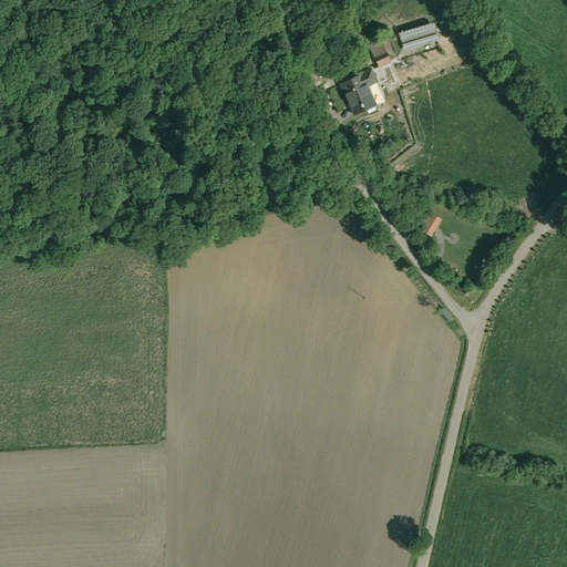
[(402,33),(408,51),(444,40),(439,22),(402,33)]
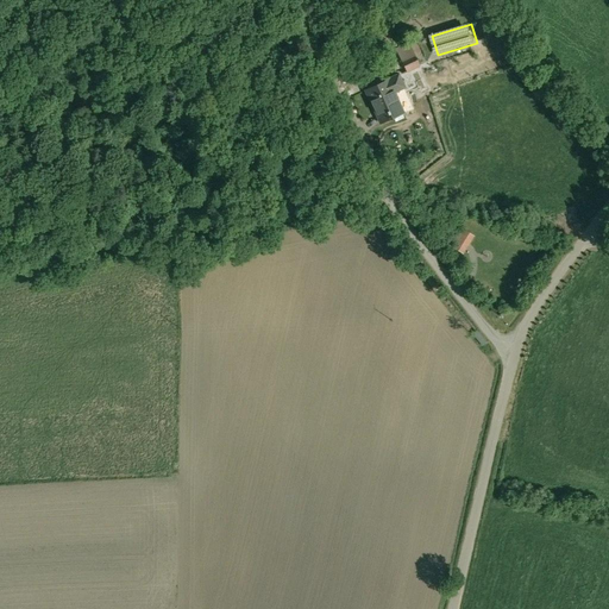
[(408,43),(396,49),(407,71),(420,66),(408,43)]
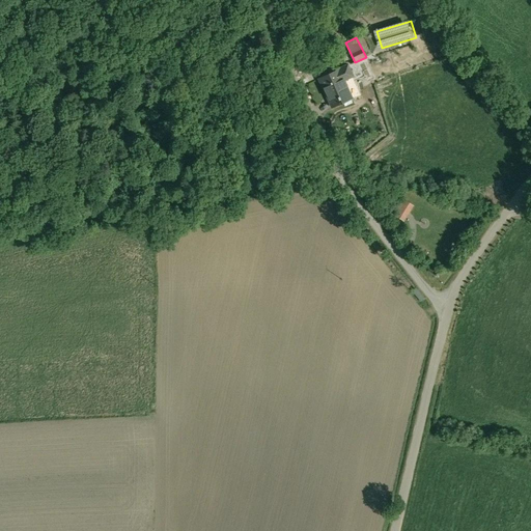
[(340,52),(329,57),(332,64),(344,58),(340,52)]
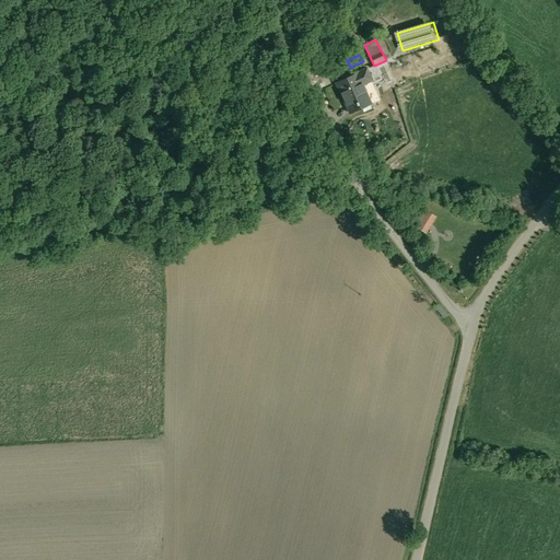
[(345,67),(335,71),(337,76),(347,71),(345,67)]
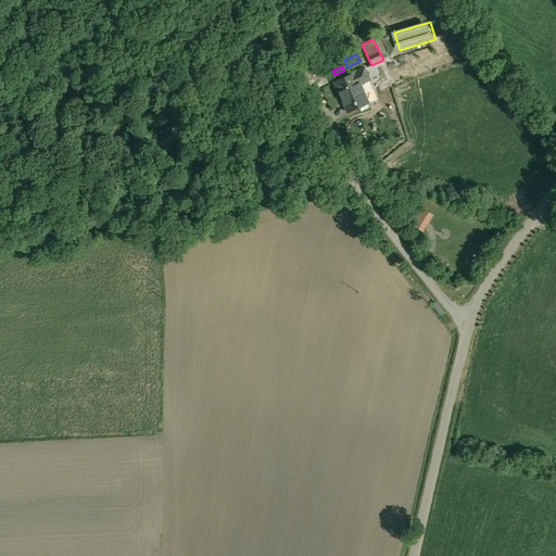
[(364,68),(354,73),(333,83),(348,113),(368,103),(359,84),(368,79),(364,68)]
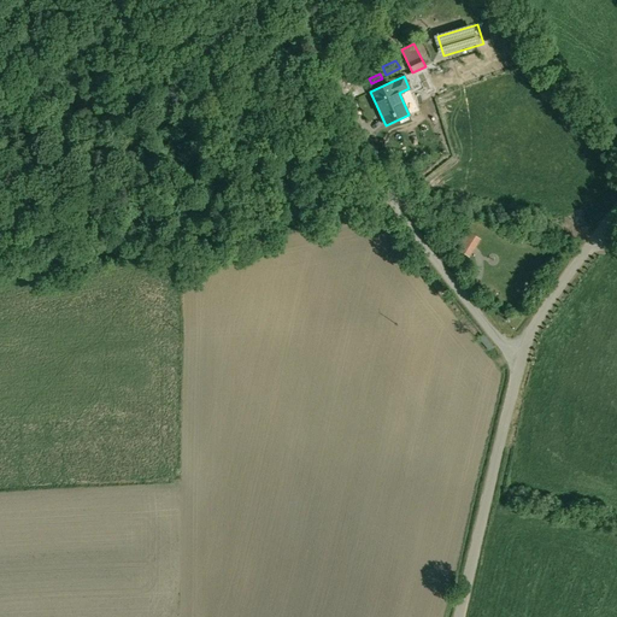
[(480,239),(468,231),(457,250),(469,257),(480,239)]
